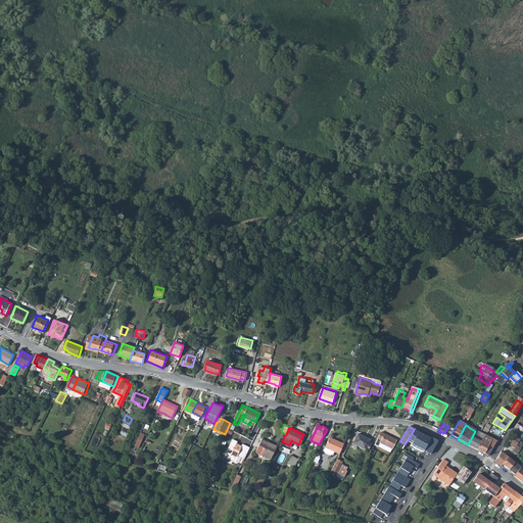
[(408,440),(413,442),(411,446),(423,453),(424,452),(430,455),(437,441),(430,437),(430,438),(418,432),(418,431),(414,429),(408,440)]
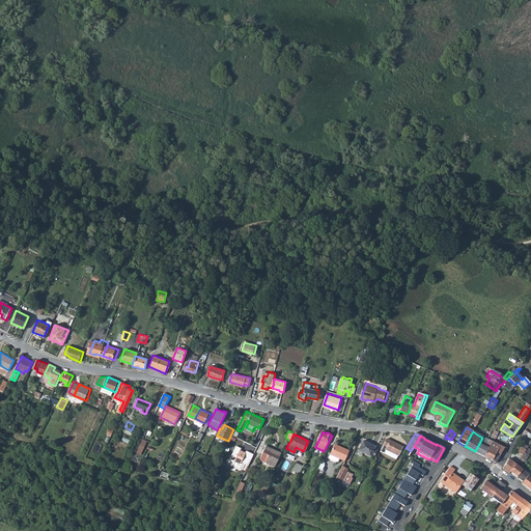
[(366,438),(360,448),(372,454),(378,444),(366,438)]
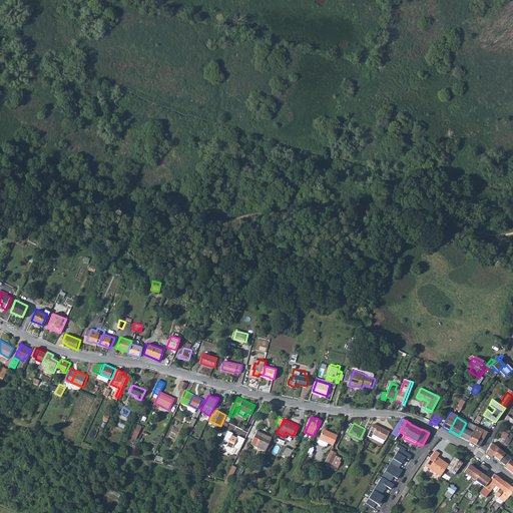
[(373,423),(370,430),(373,432),(372,434),(385,440),(390,431),(373,423)]
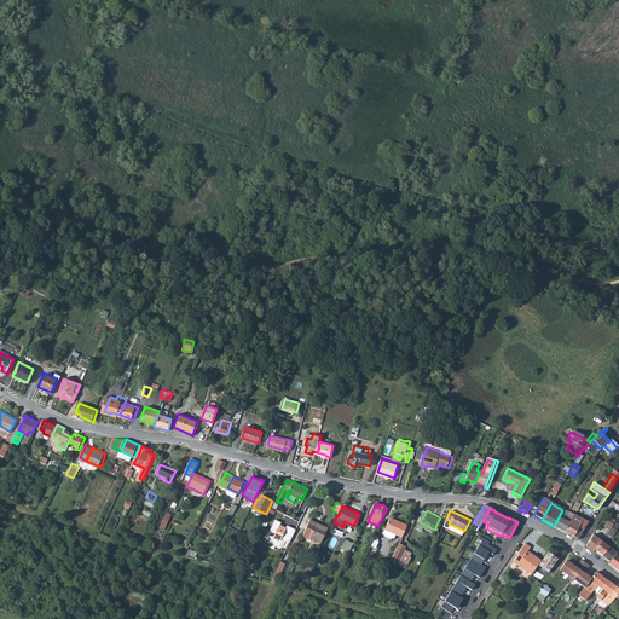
[(562,510),(554,526),(565,532),(574,515),(562,510)]
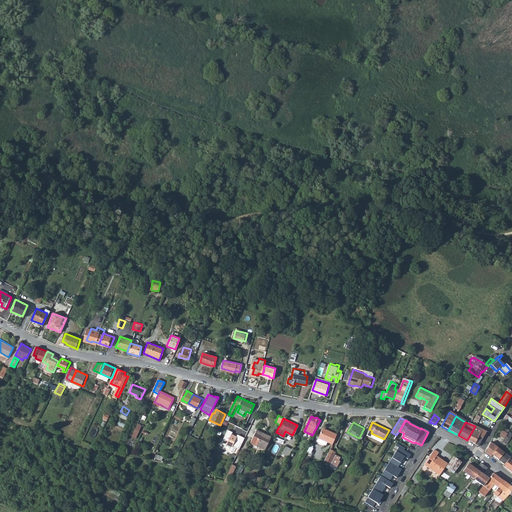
[(475,426),(467,440),(474,444),(479,437),(482,439),(486,432),(475,427),(475,426)]
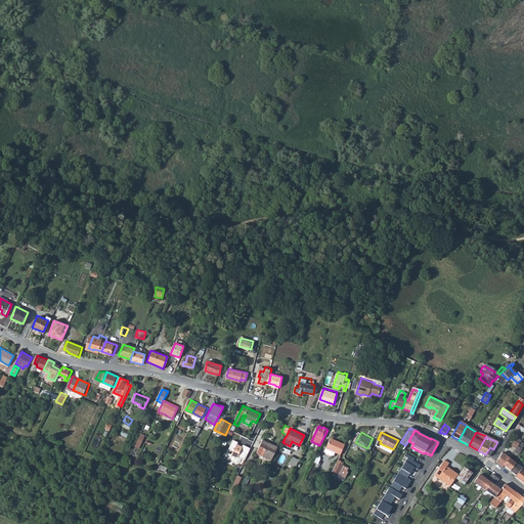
[(244,457),(250,447),(243,443),(242,445),(236,442),(237,440),(232,438),(225,451),(230,454),(231,452),(236,455),(237,453),(244,457)]
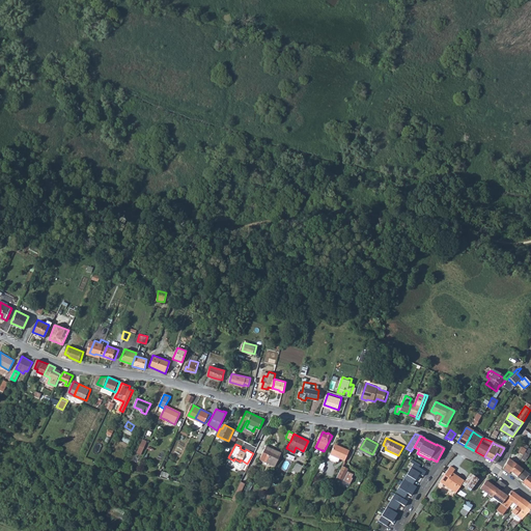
[(264,445),(258,457),(273,465),(280,451),(272,448),(271,449),(264,445)]
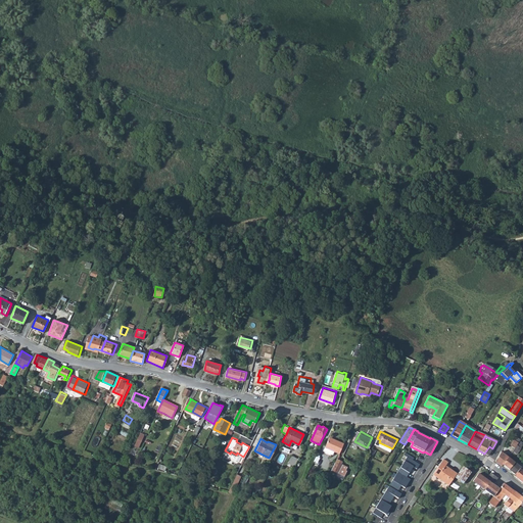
[(330,438),(325,448),(334,453),(338,456),(344,445),(330,438)]
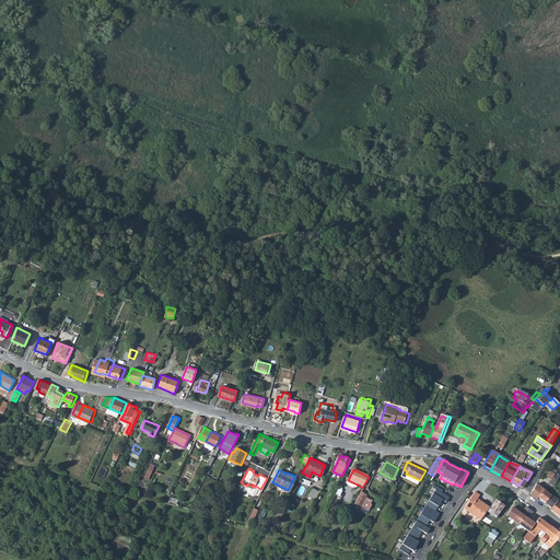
[(550,481),(548,483),(552,487),(559,478),(555,475),(553,476),(550,481)]
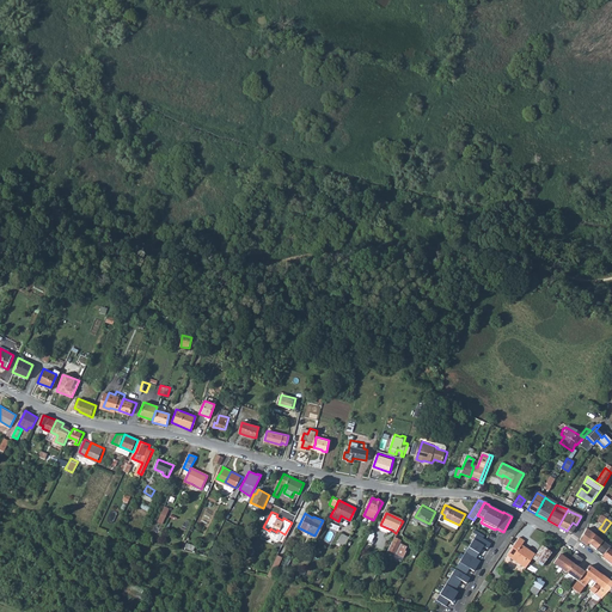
[(573,522),(567,531),(570,533),(576,525),(573,522)]
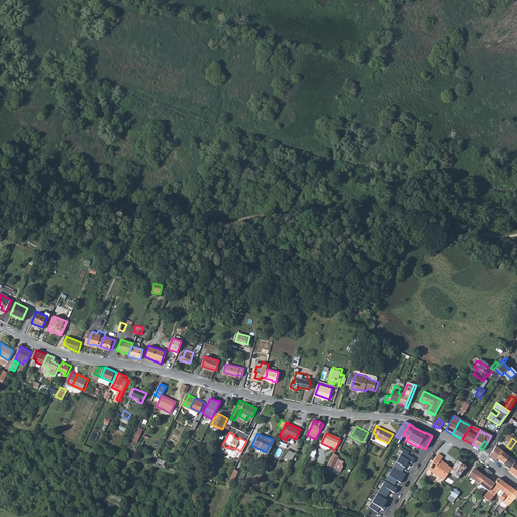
[(286,447),(283,454),(290,458),(293,451),(286,447)]
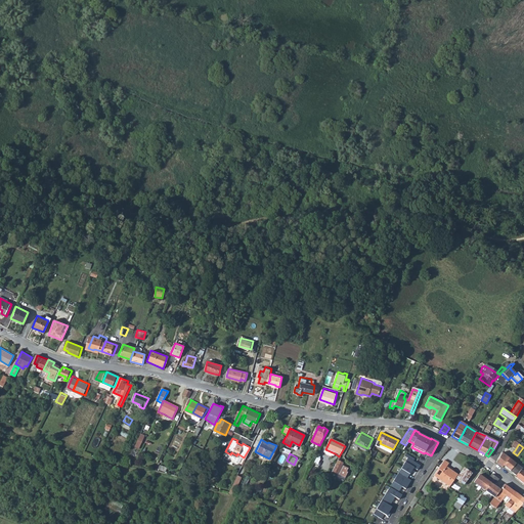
[(501,453),(495,463),(501,468),(503,466),(505,467),(509,460),(501,453)]
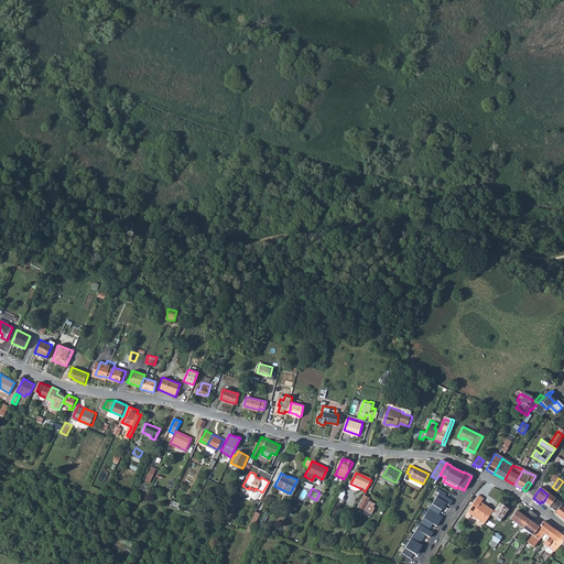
[(506,492),(502,497),(507,500),(512,505),(516,500),(517,500),(506,492)]
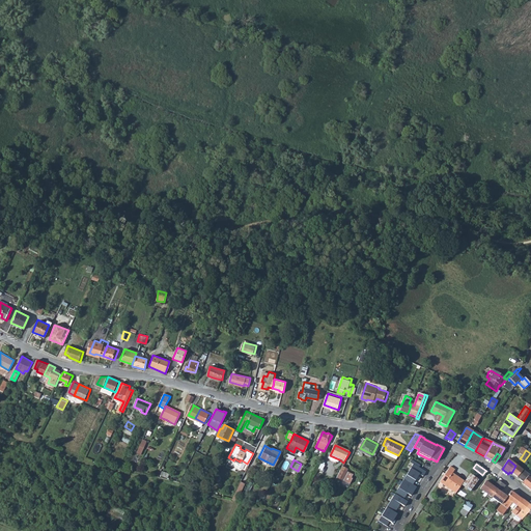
[(413,465),(395,494),(403,499),(407,494),(411,497),(416,487),(412,485),(418,475),(422,477),(425,473),(413,465)]
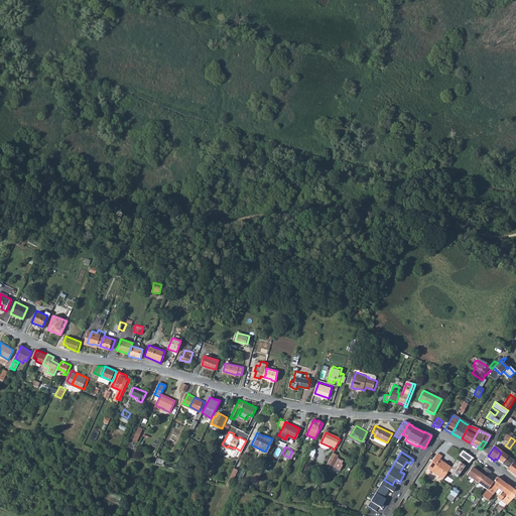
[(438,461),(439,460),(441,457),(436,453),(426,469),(442,480),(450,468),(442,463),(442,464),(438,461)]
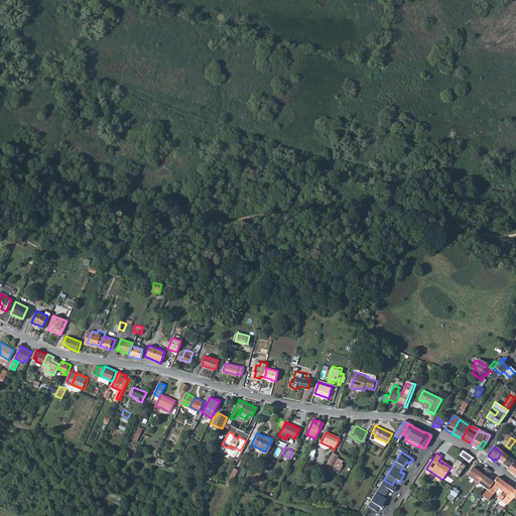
[(501,464),(507,458),(501,453),(497,460),(501,464)]
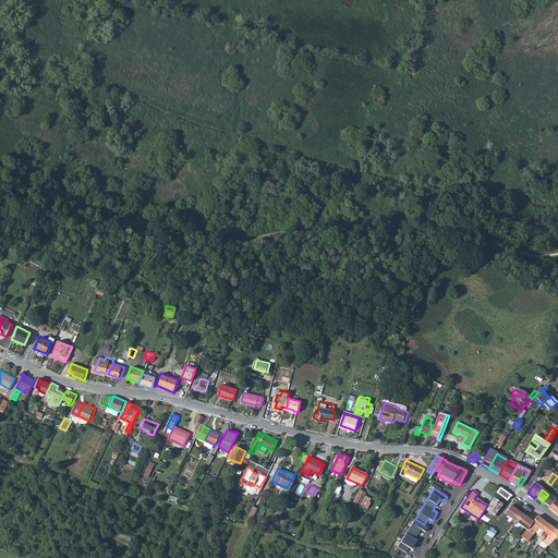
[(359,492),(350,506),(356,509),(358,508),(363,510),(364,509),(365,510),(368,505),(367,504),(370,500),(367,499),(370,497),(359,492)]
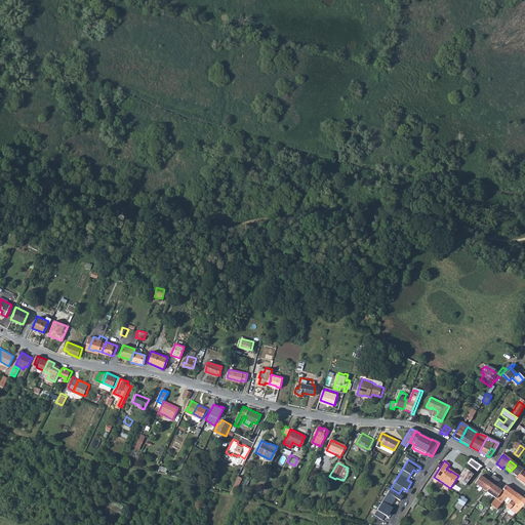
[(523,471),(521,469),(516,466),(510,472),(516,477),(521,472),(522,472),(523,471)]
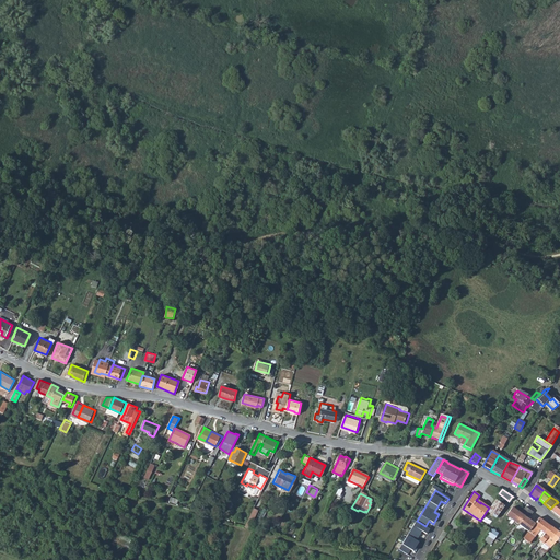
[(496,500),(487,512),(496,517),(503,505),(496,500)]
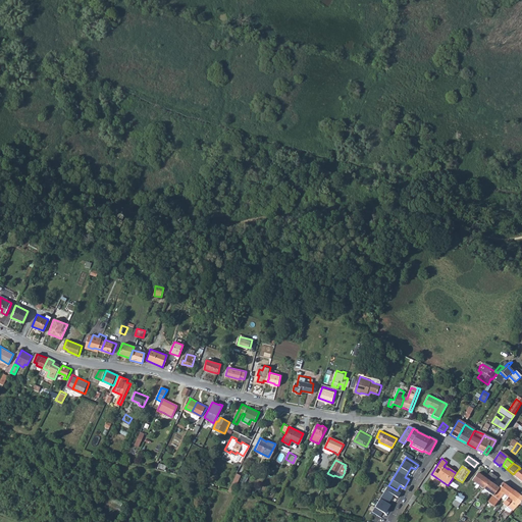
[(513,474),(512,475),(521,483),(521,471),(519,469),(518,469),(513,474)]
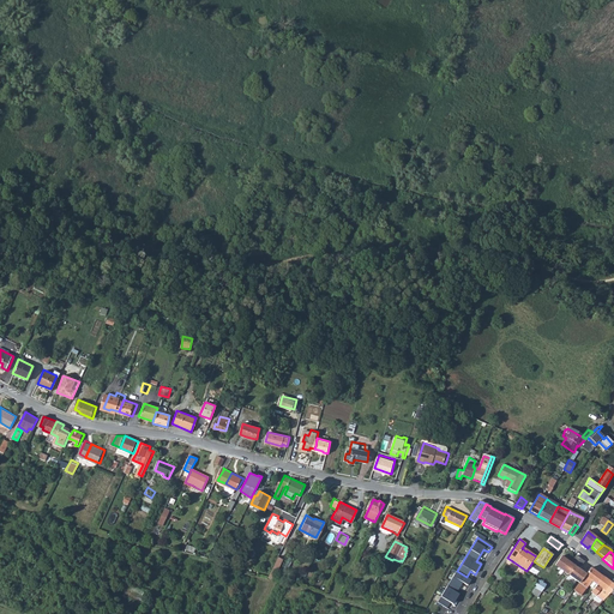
[(275,555),(265,575),(270,577),(280,558),(275,555)]
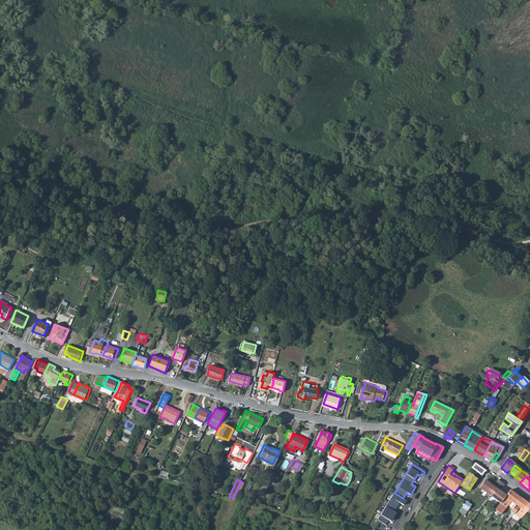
[(479,488),(490,496),(500,481),(497,479),(492,486),(484,480),(479,488)]
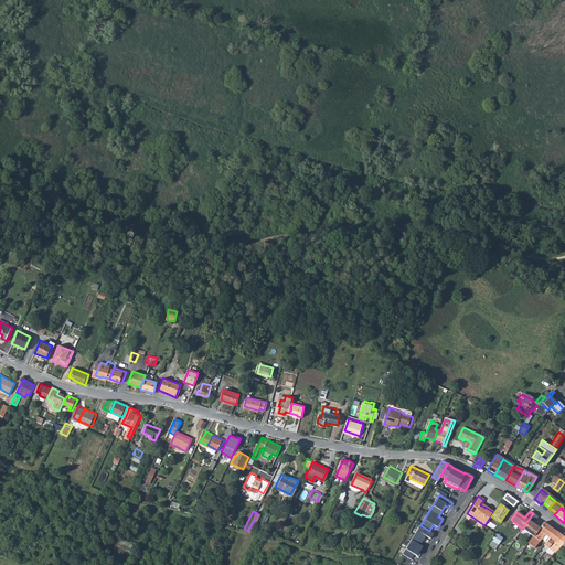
[(533,513),(522,529),(532,536),(539,529),(532,524),(536,516),(533,513)]
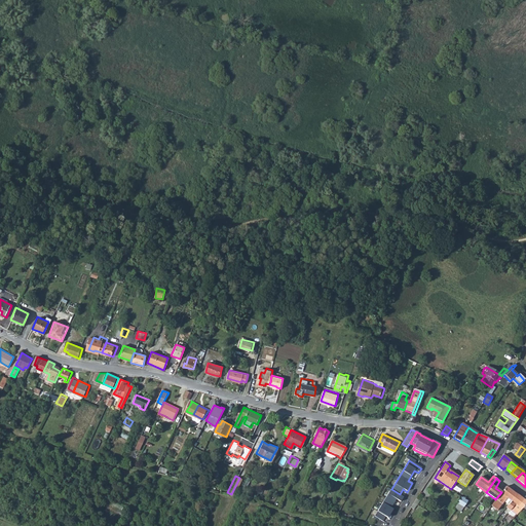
[(516,494),(505,486),(501,492),(495,499),(491,505),(498,511),(504,501),(508,503),(510,500),(511,501),(516,494)]
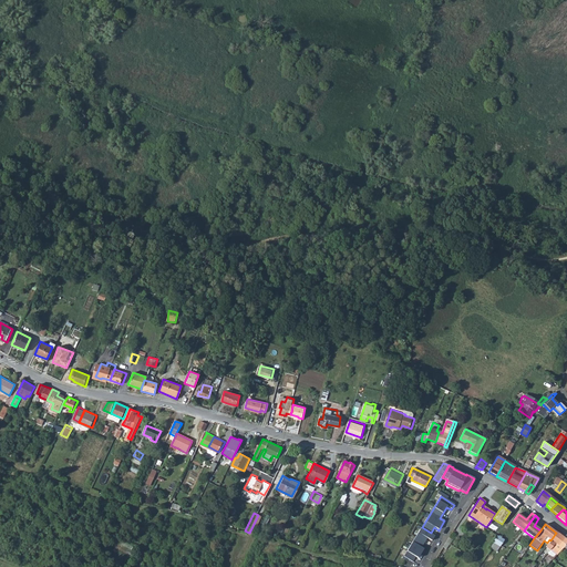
[(421,528),(403,557),(412,563),(415,557),(418,559),(423,549),(421,548),(426,538),(432,542),(434,537),(421,528)]
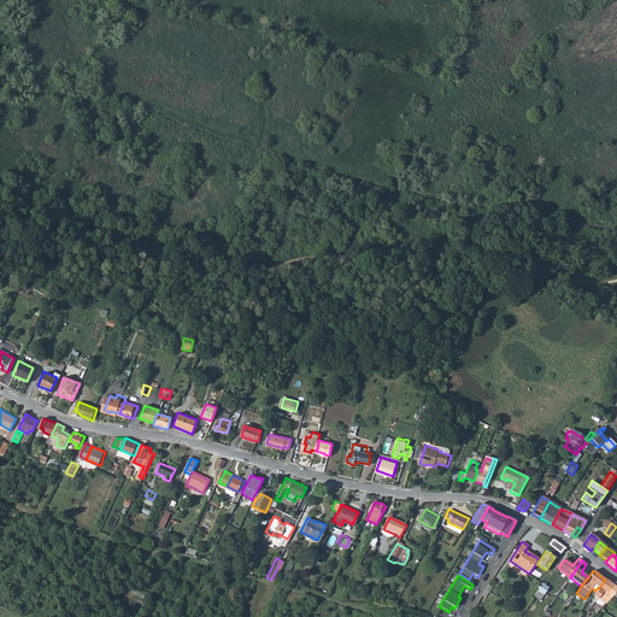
[(599,588),(593,595),(599,599),(605,592),(606,593),(612,586),(605,580),(599,588)]
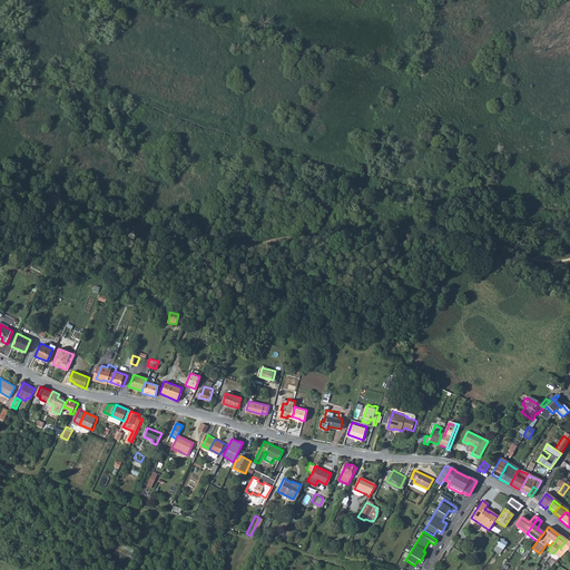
[(499,538),(493,548),(498,550),(499,548),(502,549),(507,543),(499,538)]
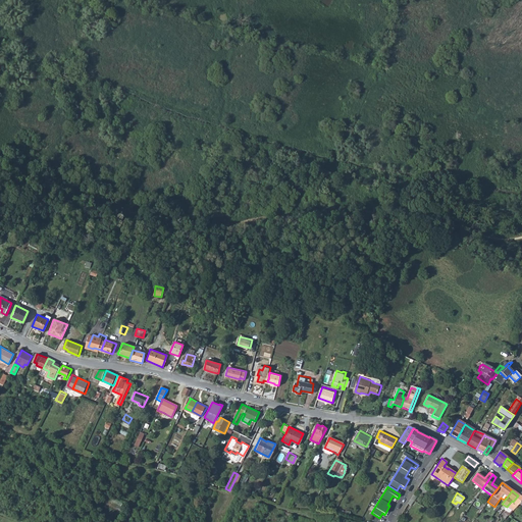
[(512,501),(507,507),(509,508),(513,511),(521,499),(521,498),(518,496),(513,502),(512,501)]
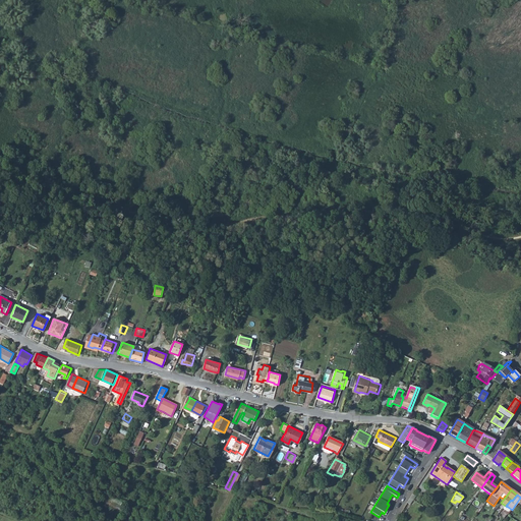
[(520,498),(512,510),(515,512),(520,506),(520,498)]
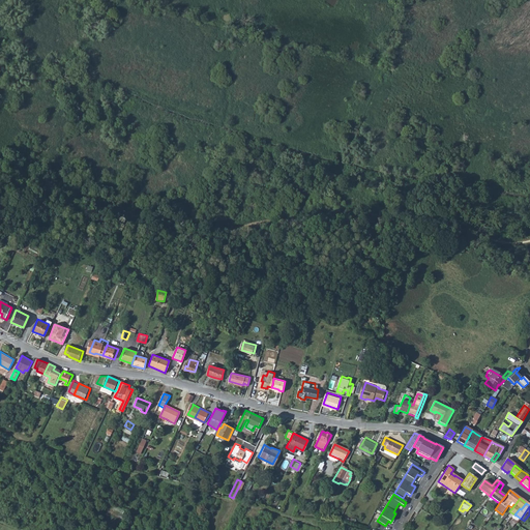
[(517,516),(511,522),(516,525),(521,519),(517,516)]
